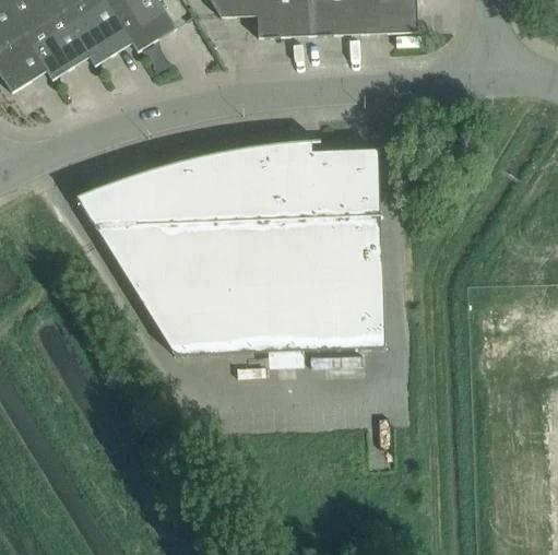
[(0,47),(24,33),(3,0),(0,0),(0,47)]
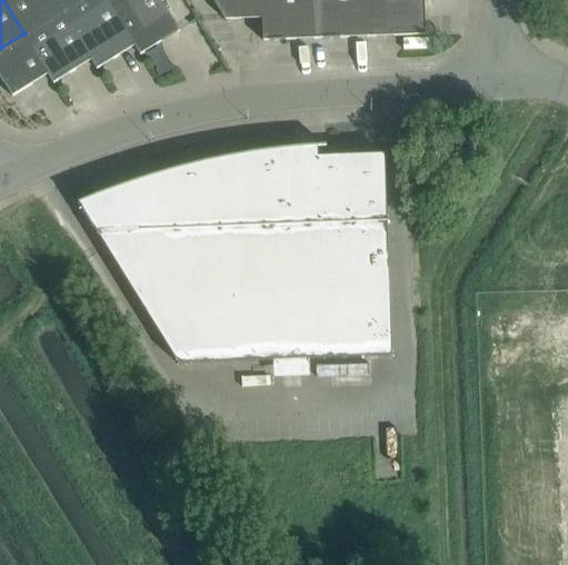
[(62,10),(56,0),(3,0),(25,33),(62,10)]
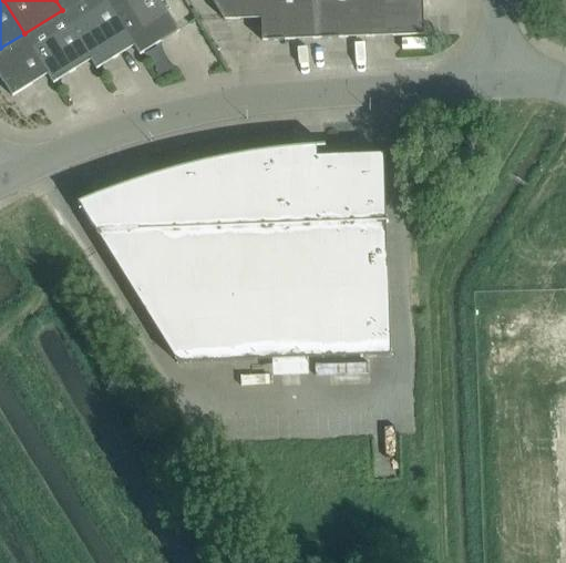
[(55,0),(62,10),(79,0),(55,0)]
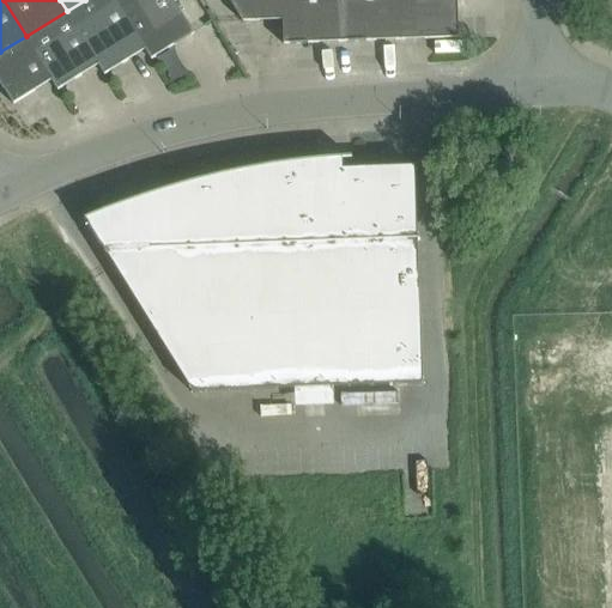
[(144,46),(115,0),(85,0),(67,11),(97,61),(103,71),(144,46)]
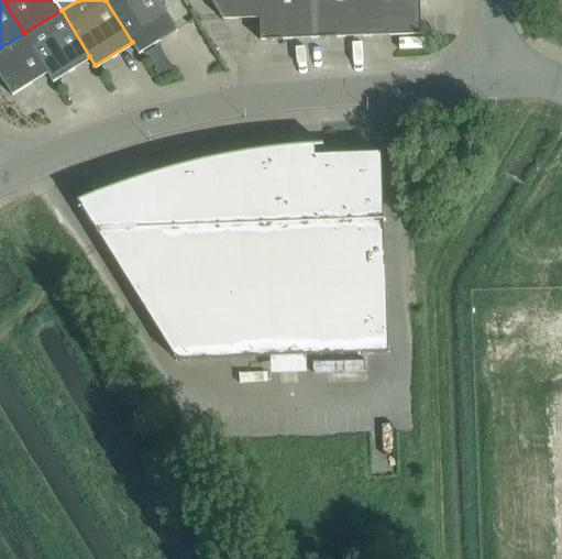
[(177,28),(160,0),(106,0),(132,42),(138,51),(177,28)]
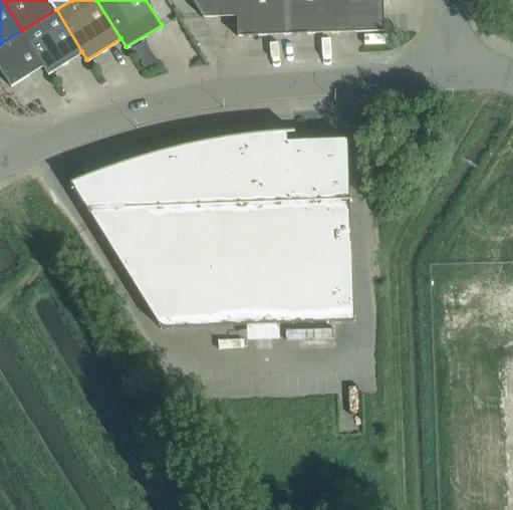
[(193,0),(202,15),(236,13),(237,33),(383,28),(381,0),(193,0)]
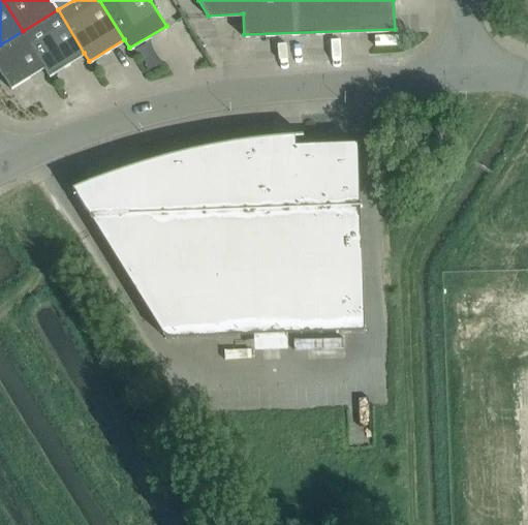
[(84,53),(58,9),(23,31),(43,66),(49,74),(84,53)]
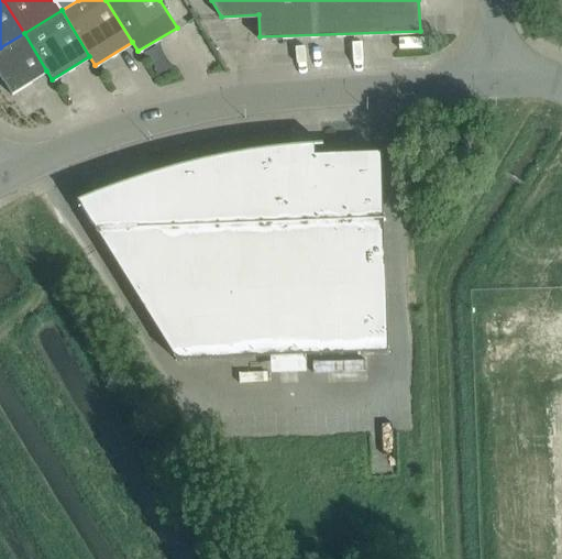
[(46,70),(24,33),(0,47),(0,74),(11,92),(46,70)]
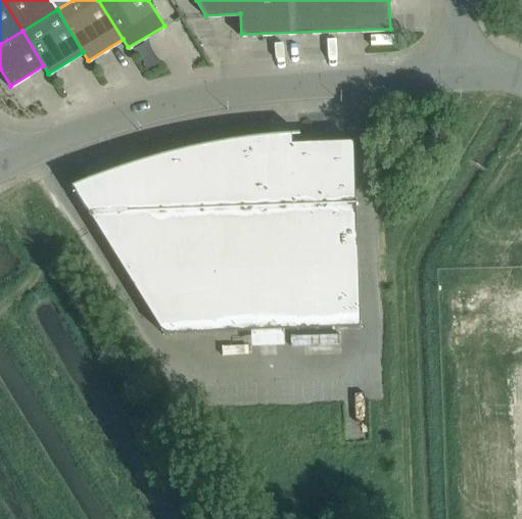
[(360,324),(352,138),(291,141),(291,132),(299,132),(299,130),(279,132),(262,133),(246,135),(230,137),(212,140),(203,142),(190,145),(179,147),(167,150),(150,155),(136,159),(112,168),(88,176),(72,183),(163,331),(360,324)]
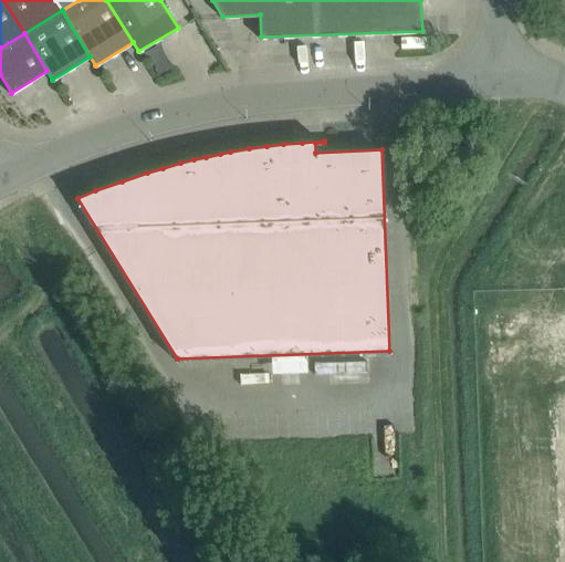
All buildings are outlined.
